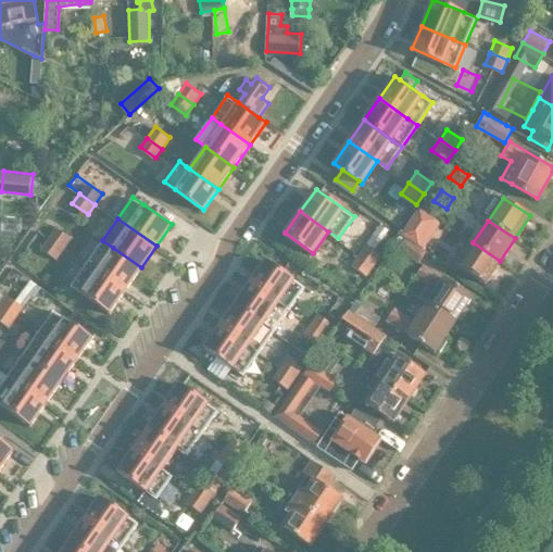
[(417,222),(407,236),(427,249),(430,251),(439,236),(417,222)]
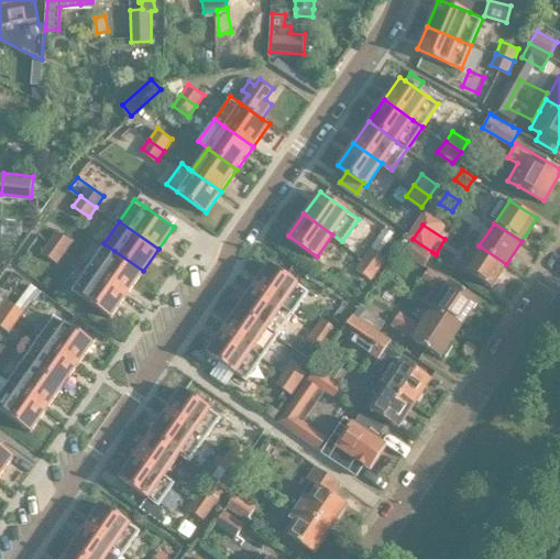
[(65,250),(73,240),(57,229),(50,239),(65,250)]
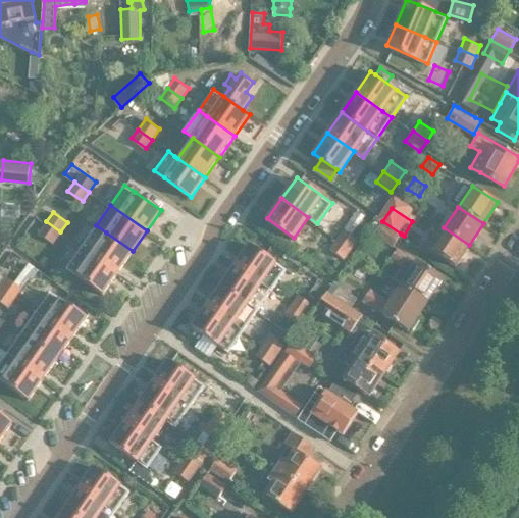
[(401,234),(382,221),(377,218),(370,228),(375,231),(375,232),(395,245),(401,234)]
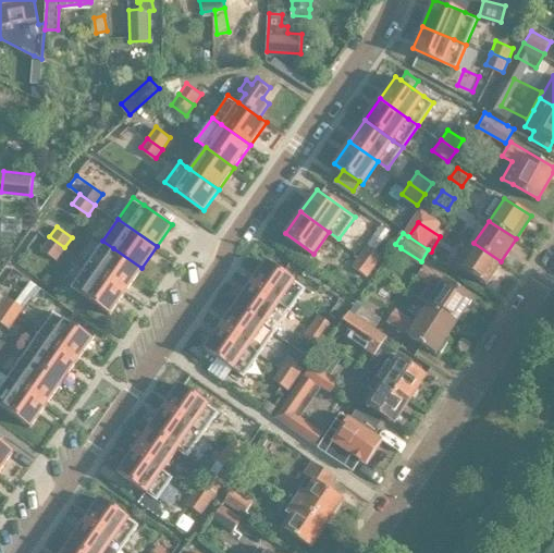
[(57,258),(64,247),(49,236),(41,247),(57,258)]
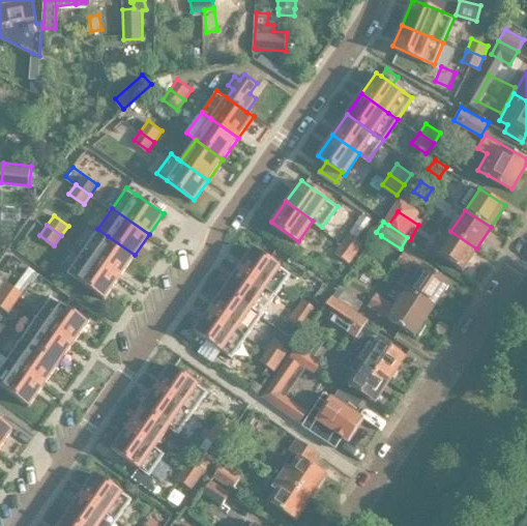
[(97,229),(83,249),(120,275),(135,255),(108,236),(97,229)]
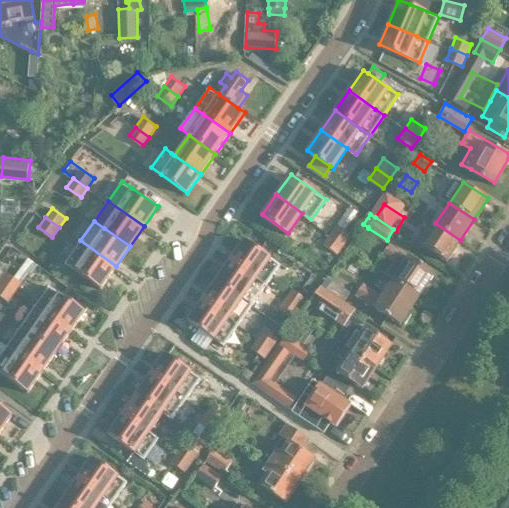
[(446,261),(460,240),(435,223),(421,244),(446,261)]
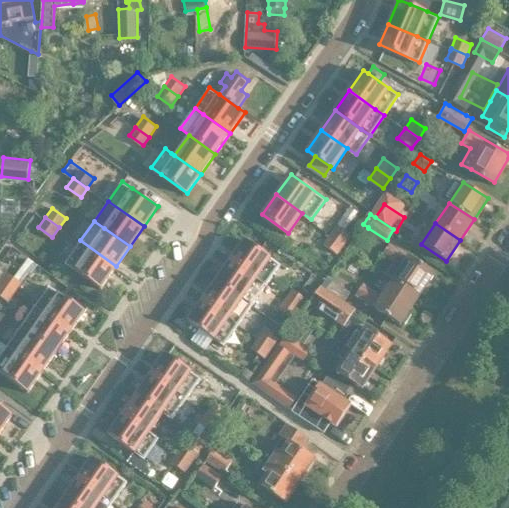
[(332,234),(344,243),(351,232),(338,224),(332,234)]
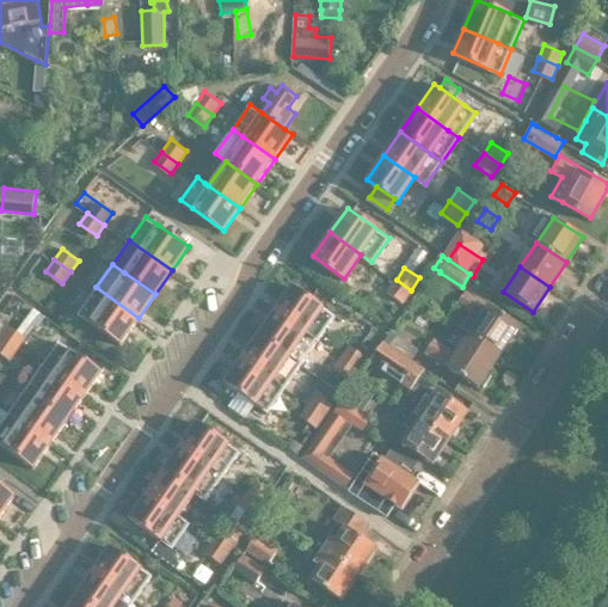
[(397,280),(394,282),(388,290),(404,301),(411,290),(397,280)]
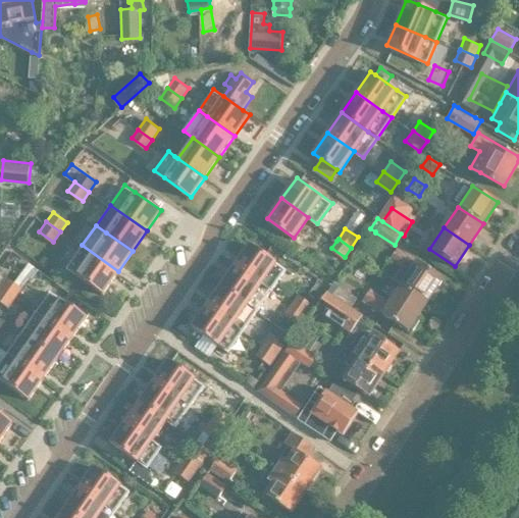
[(250,243),(236,263),(262,282),(272,290),(287,268),(277,261),(250,243)]
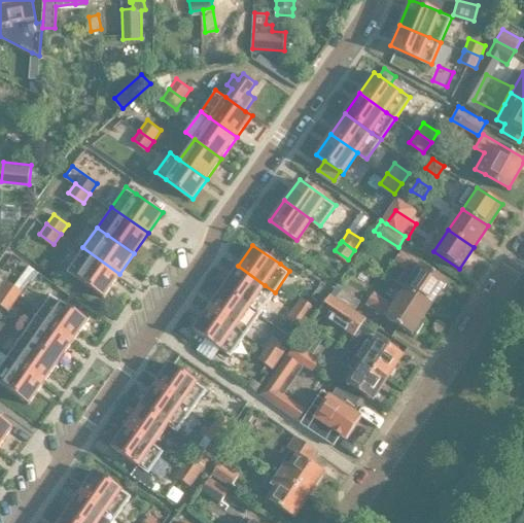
[(82,247),(67,270),(104,295),(119,274),(82,247)]
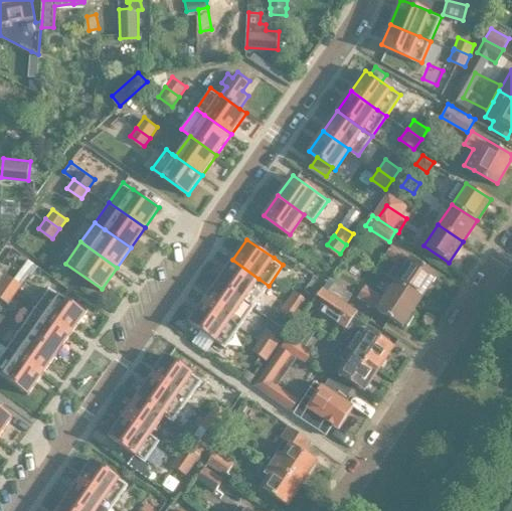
[(409,258),(391,244),(384,254),(396,262),(386,277),(394,283),(419,300),(437,274),(410,256),(409,258)]
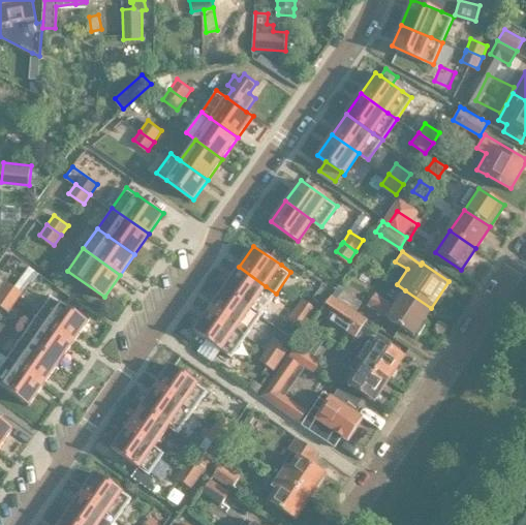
[(239,267),(224,287),(251,307),(261,313),(276,294),(266,286),(239,267)]
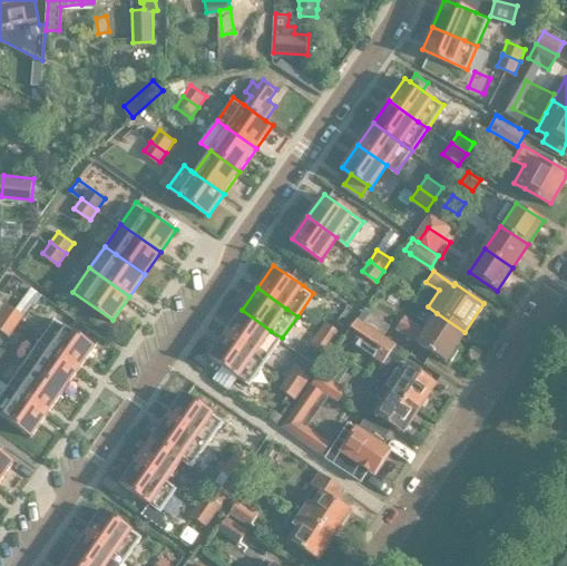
[(0,311),(17,324),(25,313),(0,295),(0,311)]
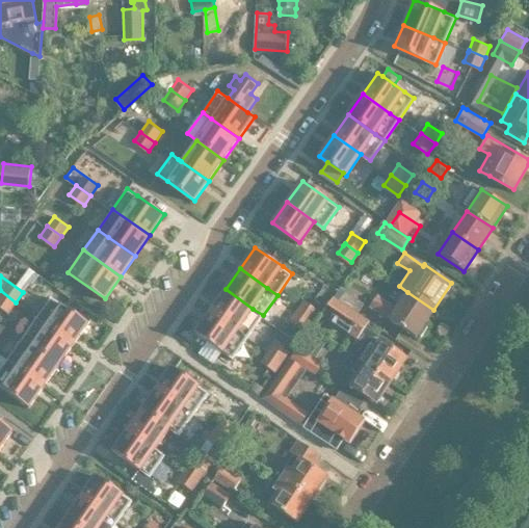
[(226,289),(211,310),(238,330),(248,336),(263,315),(253,309),(226,289)]
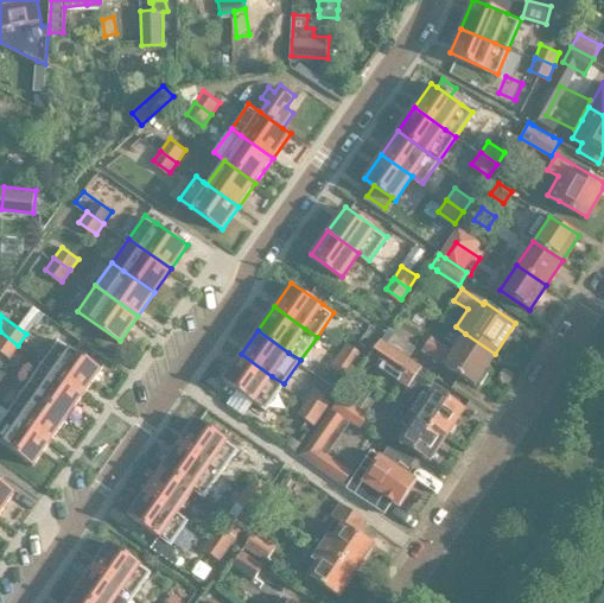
[(395,330),(387,343),(408,357),(417,344),(395,330)]
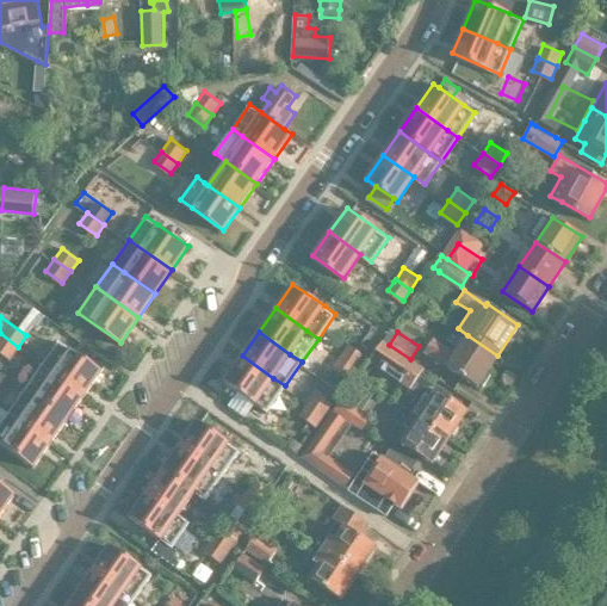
[(0,333),(0,351),(11,359),(18,347),(0,333)]
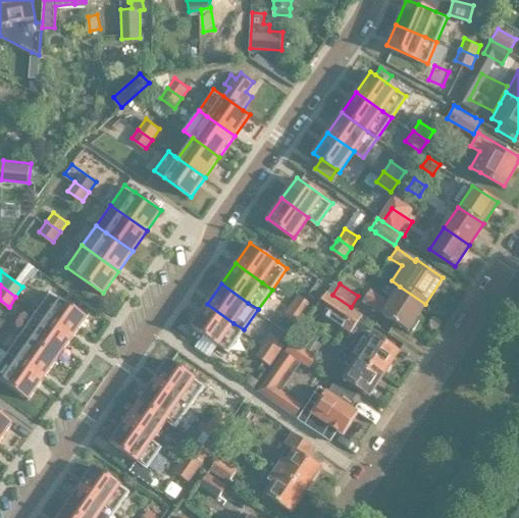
[(408,329),(425,304),(400,287),(388,302),(369,289),(363,299),(381,311),(381,312),(408,329)]
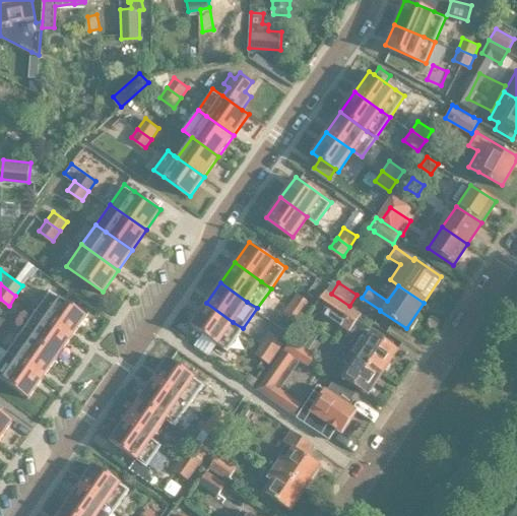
[(51,288),(36,310),(46,317),(72,336),(87,315),(60,296),(51,288)]
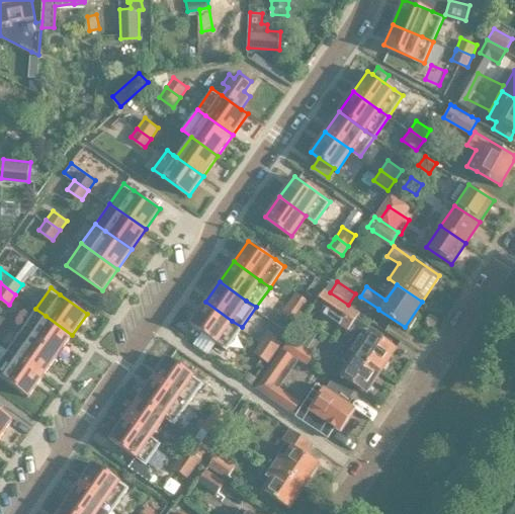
[(358,338),(351,349),(381,369),(396,347),(390,343),(367,328),(368,326),(357,319),(357,316),(359,312),(348,305),(330,292),(325,289),(314,306),(347,328),(348,331),(358,338)]
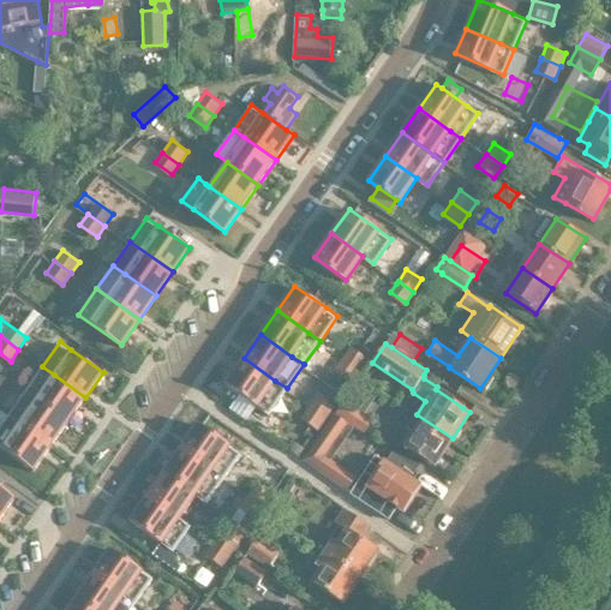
[(360,369),(369,357),(352,346),(343,357),(360,369)]
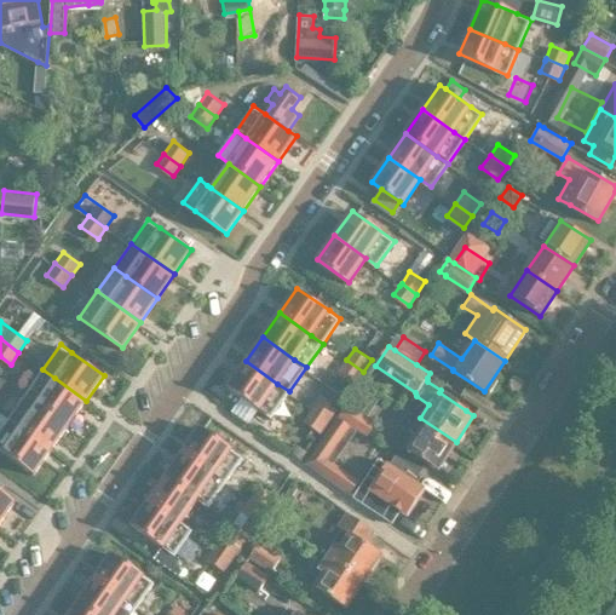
[(355,384),(363,372),(346,360),(338,372),(355,384)]
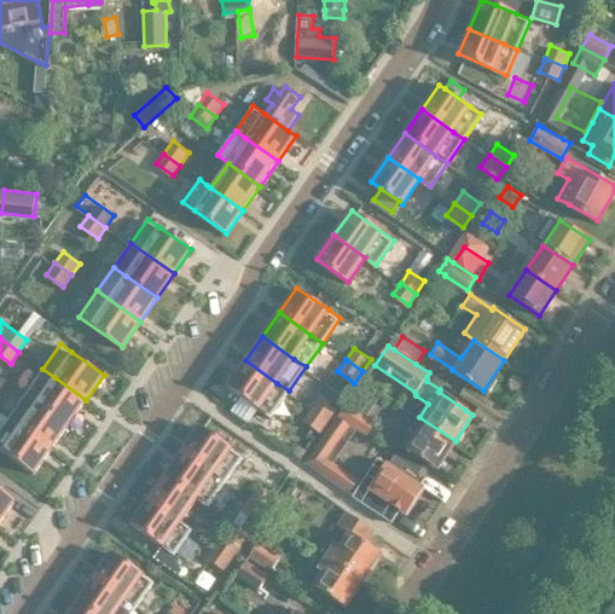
[(245,360),(227,386),(242,395),(251,403),(271,416),(289,391),(277,383),(245,360)]
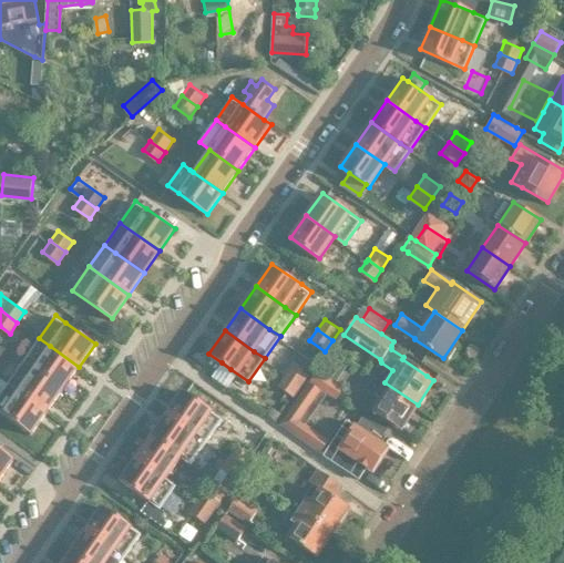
[(39,338),(23,360),(34,368),(63,389),(79,367),(50,346),(39,338)]
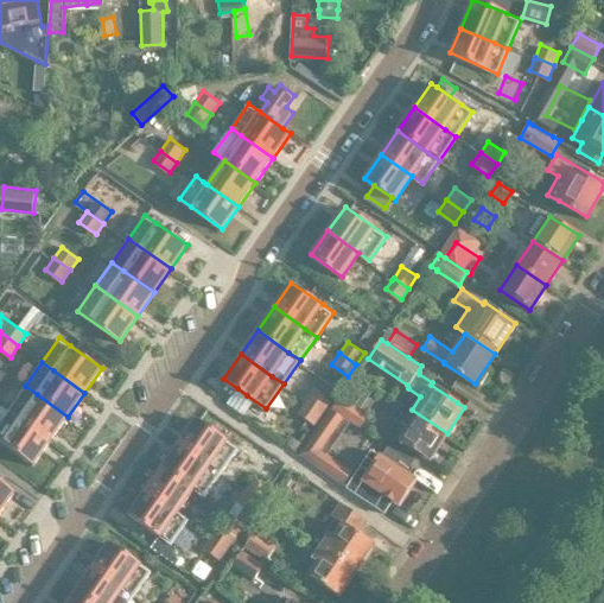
[(431,385),(457,402),(461,398),(434,379),(432,382),(431,385)]
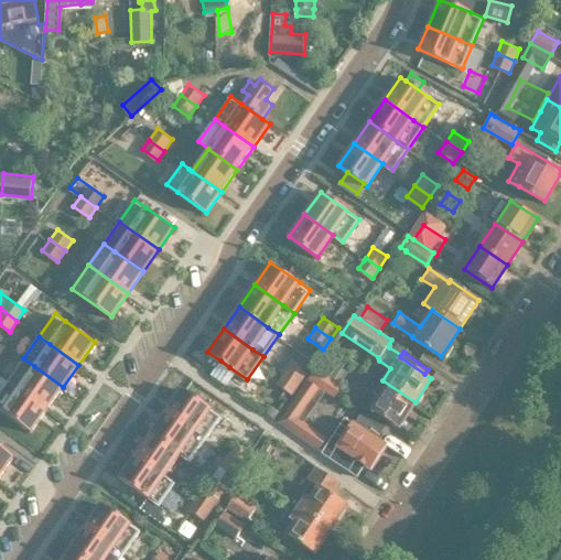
[(23,358),(8,380),(18,388),(47,409),(63,387),(34,366),(23,358)]
